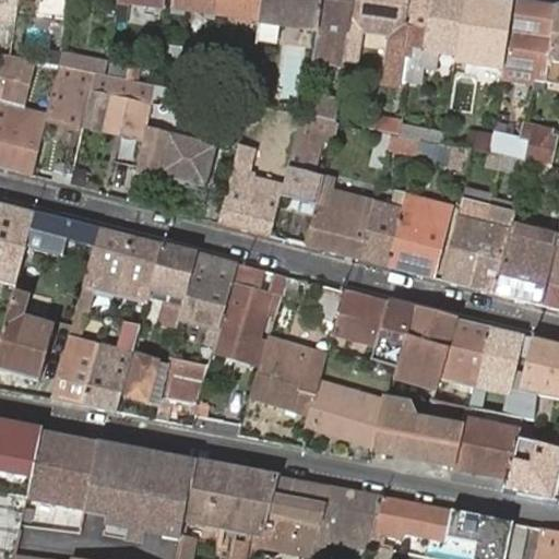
[(118,0),(116,21),(116,22),(127,24),(129,8),(161,12),(162,0),(118,0)]
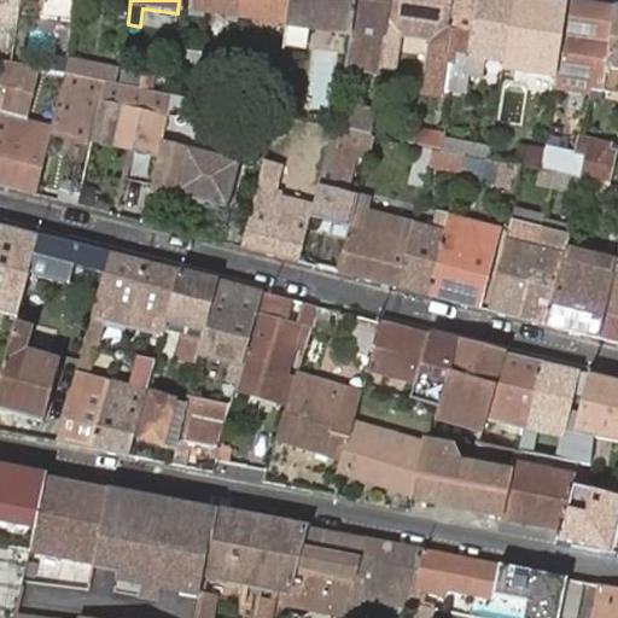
[(191,0),(190,9),(239,15),(240,0),(191,0)]
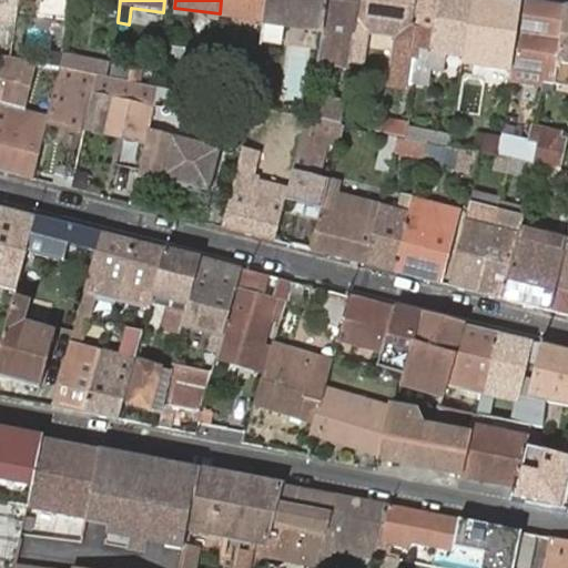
[(221,0),(220,13),(264,20),(266,0),(221,0)]
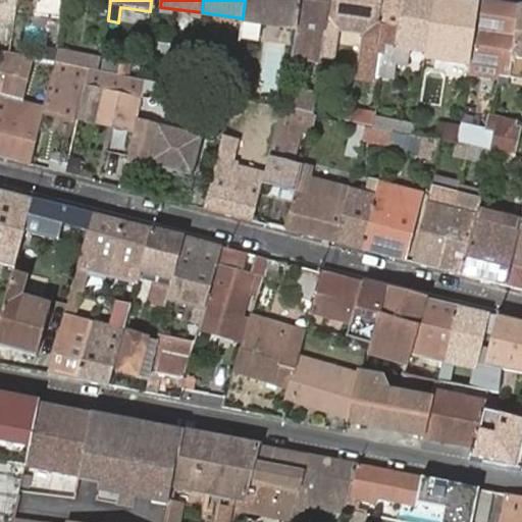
[(295,30),(299,0),(245,0),(243,18),(242,21),(266,25),(295,30)]
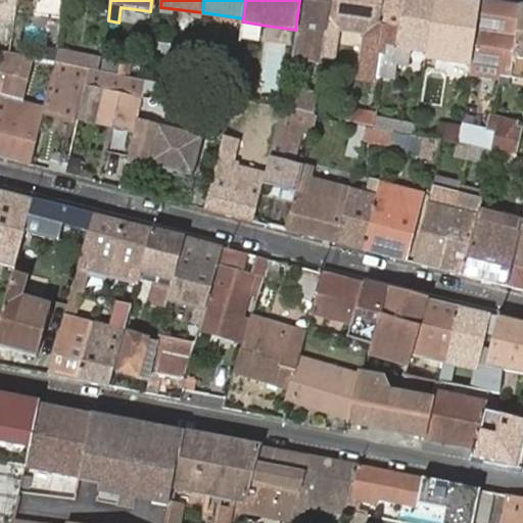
[(301,53),(322,56),(329,0),(299,0),(295,30),(292,52),(291,58),(301,59),(301,53)]
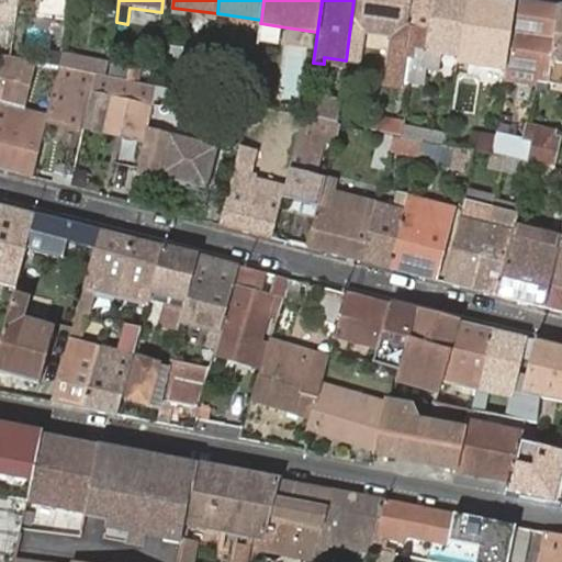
[(424,49),(429,0),(353,0),(346,60),(360,63),(364,24),(390,26),(382,86),(400,87),(403,68),(398,67),(400,58),(413,60),(414,48),(424,49)]
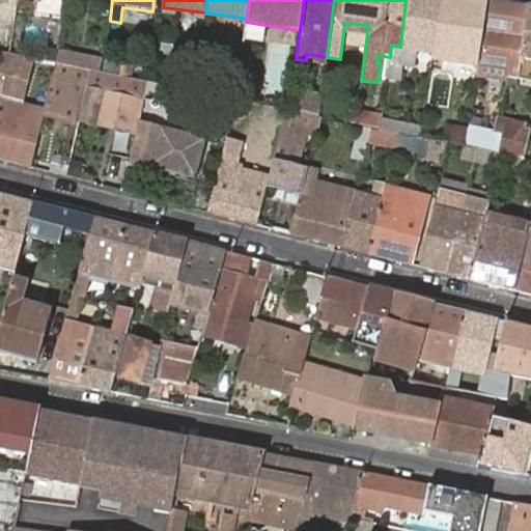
[(432,53),(440,0),(406,0),(400,47),(391,46),(390,57),(387,78),(399,80),(401,63),(414,65),(415,60),(416,50),(432,53)]
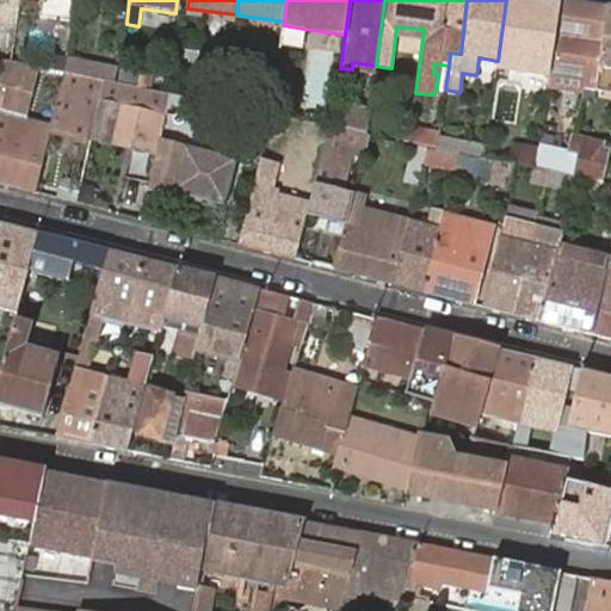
[(550,76),(551,71),(562,1),(550,0),(506,0),(498,61),(497,74),(497,75),(507,78),(508,73),(510,57),(541,61),(538,74),(550,76)]
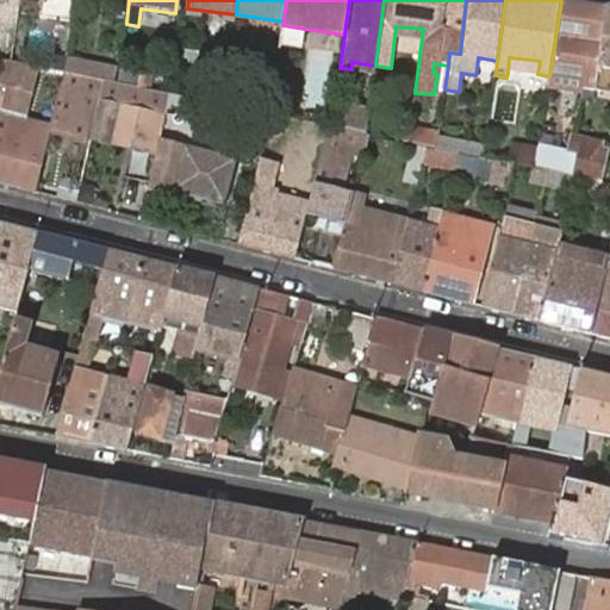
[(598,79),(608,10),(561,1),(551,70),(598,79)]
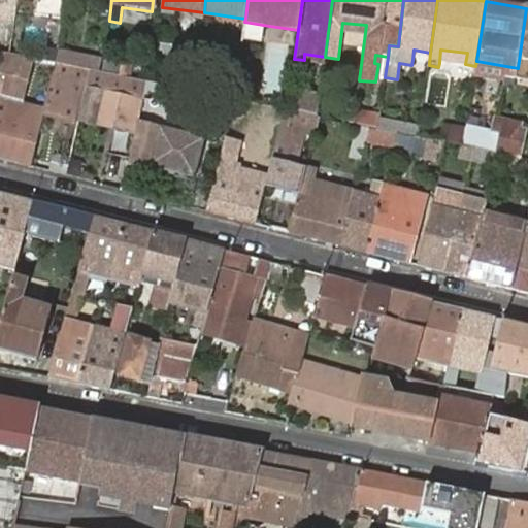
[(527,7),(526,8),(518,68),(517,79),(527,80),(527,7)]
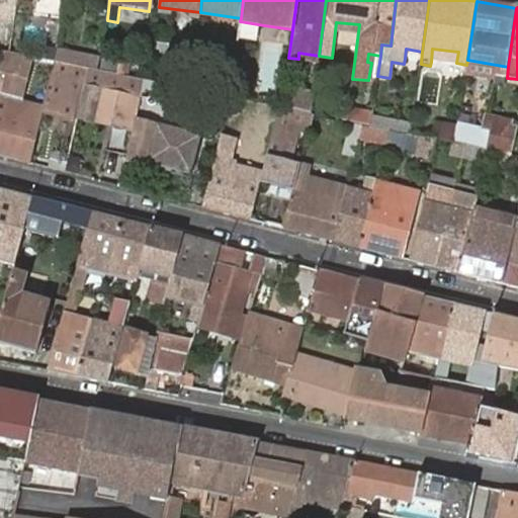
[(240,21),(238,40),(261,44),(264,25),(240,21)]
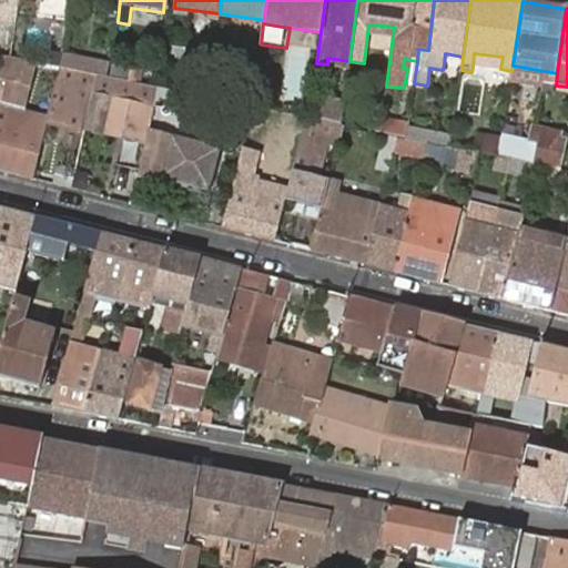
[(59,67),(104,75),(107,61),(60,52),(59,67)]
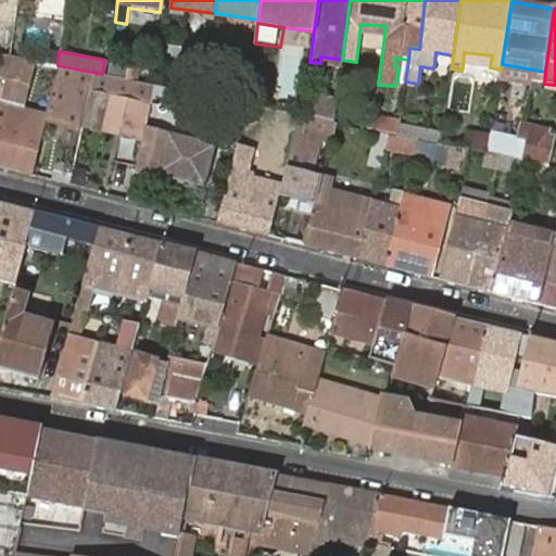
[(434,63),(452,67),(453,55),(436,52),(434,63)]
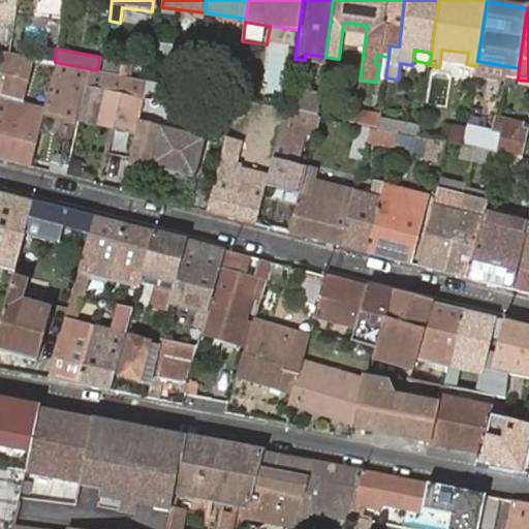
[(466,67),(466,64),(468,53),(441,50),(440,63),(466,67)]
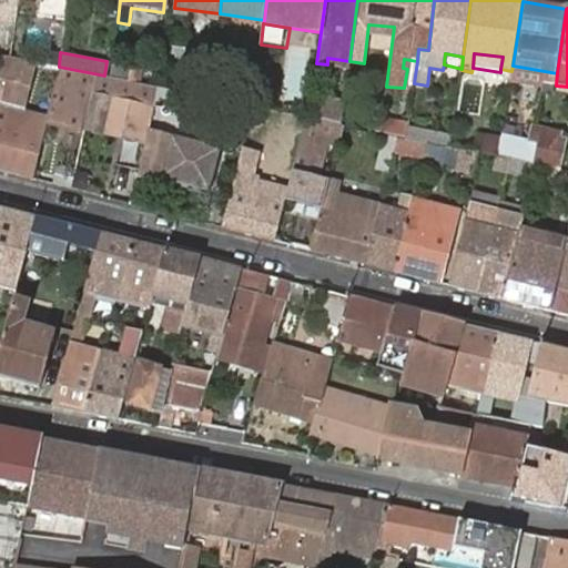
[(0,171),(34,180),(47,124),(47,121),(21,117),(31,62),(7,58),(2,58),(0,68),(0,171)]
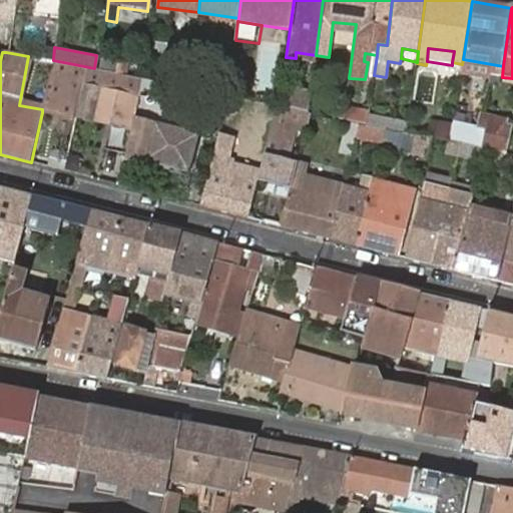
[(97,68),(124,73),(126,58),(100,53),(97,68)]
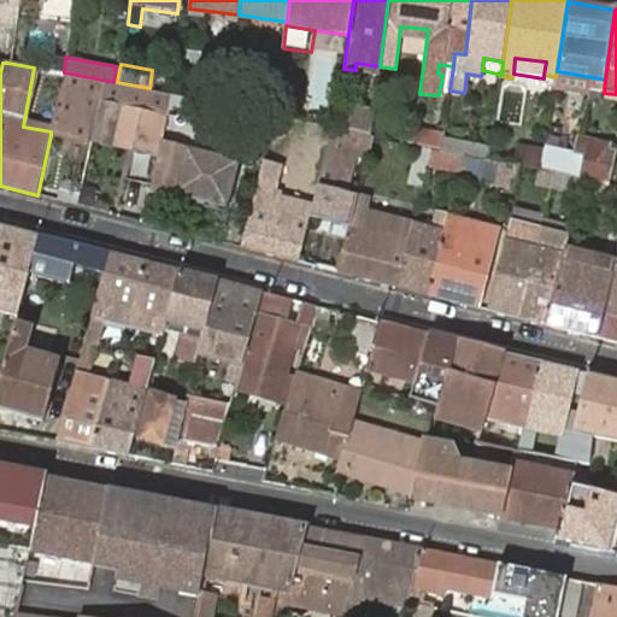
[(94,130),(160,144),(171,92),(150,88),(117,82),(113,82),(64,72),(51,131),(51,135),(90,144),(94,130)]
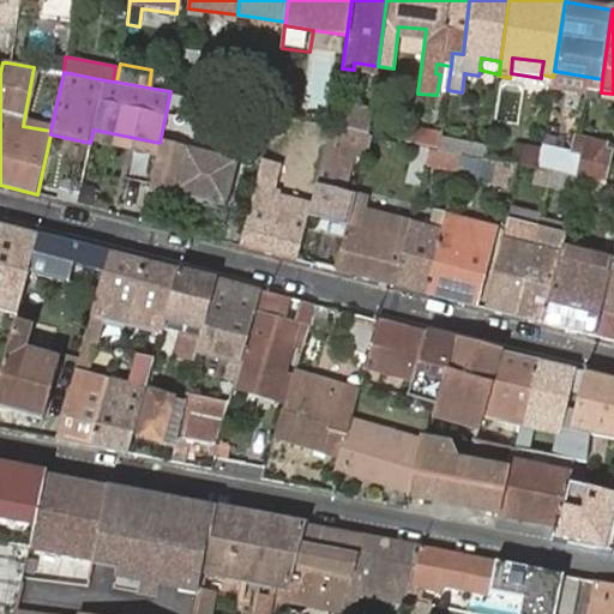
[(170,91),(160,143),(157,156),(150,192),(156,193),(227,210),(239,161),(208,152),(214,133),(176,124),(181,95),(176,94),(176,92),(170,91)]
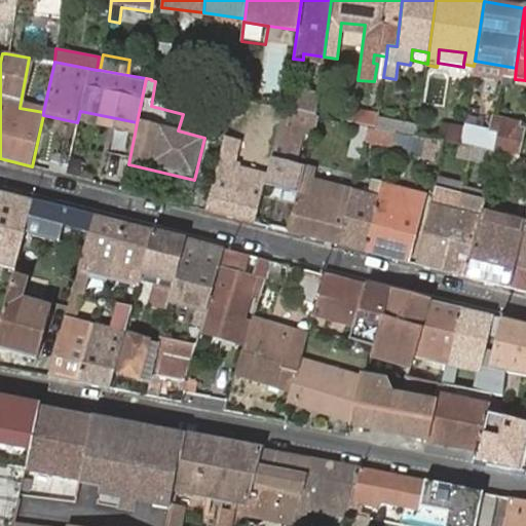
[(218,78),(211,117),(224,120),(231,82),(218,78)]
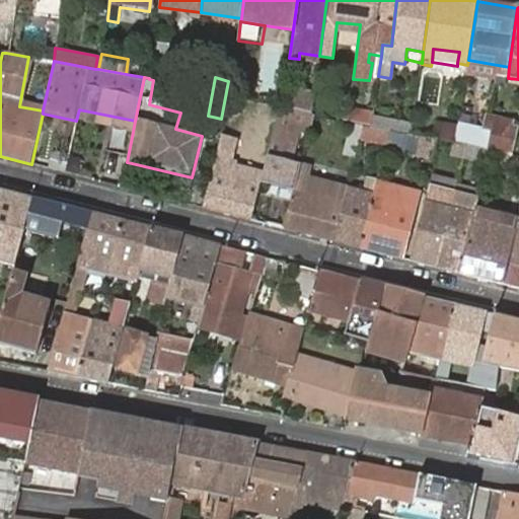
[(282,109),(300,114),(311,117),(314,96),(285,89),(282,109)]
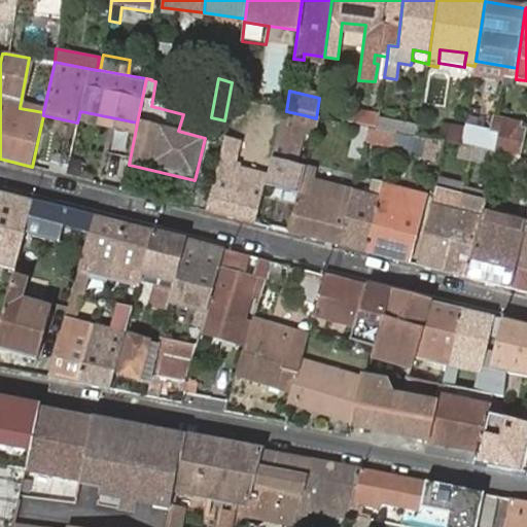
[(246,103),(232,100),(229,115),(243,119),(246,103)]
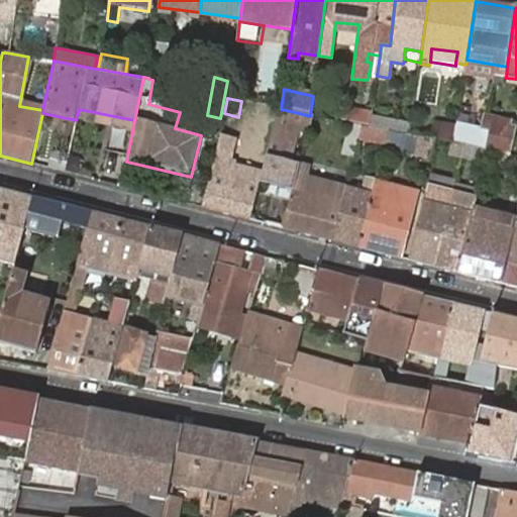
[(349,123),(360,125),(370,127),(371,117),(371,114),(342,108),(340,121),(348,123),(349,123)]
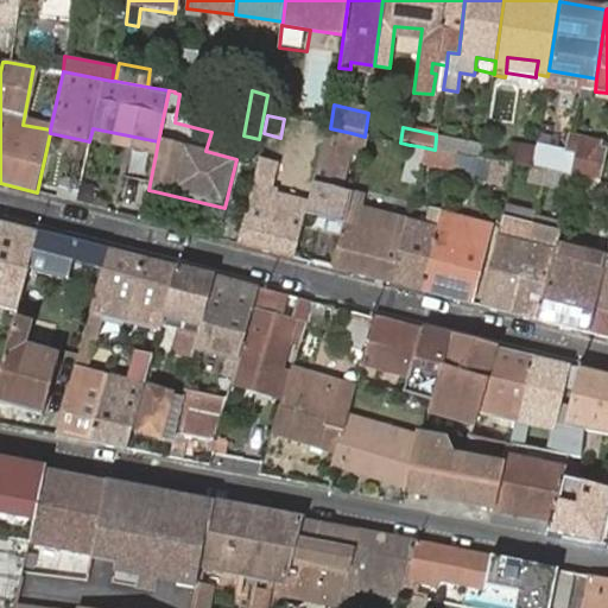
[(89,141),(156,154),(158,141),(93,128),(89,141)]
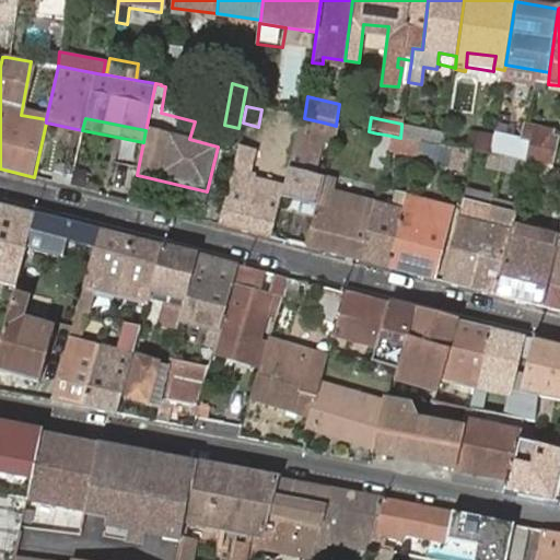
[(326,147),(334,149),(339,126),(336,126),(324,123),(323,126),(303,123),(288,187),(308,193),(316,161),(323,161),(326,147)]
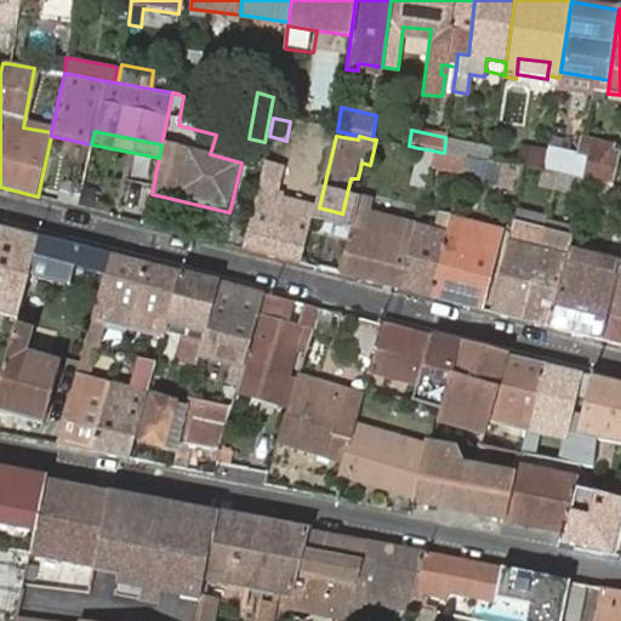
[(465,158),(493,161),(494,148),(445,141),(444,153),(453,155),(465,158)]
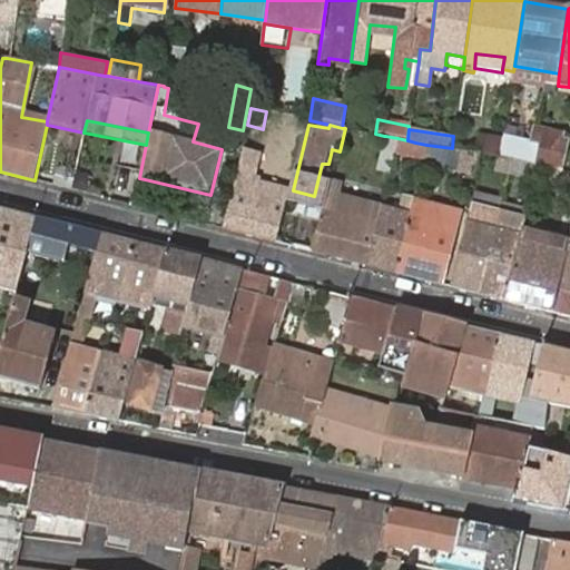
[(541,164),(563,167),(569,143),(562,141),(563,135),(536,129),(532,141),(540,143),(536,163),(541,164)]
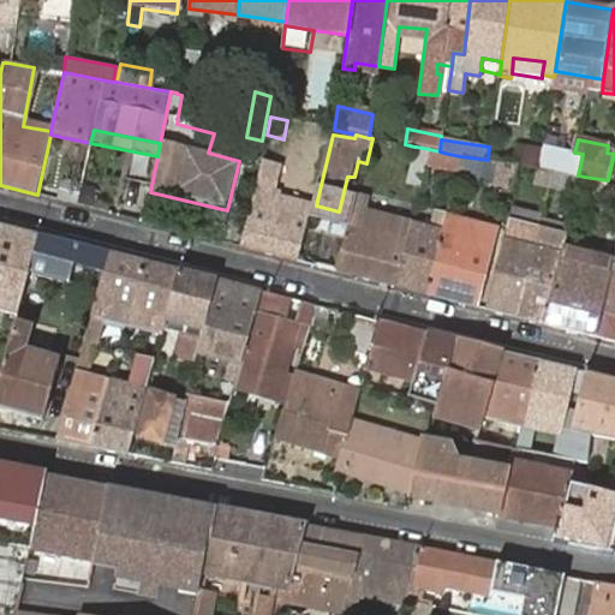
[(419,186),(425,165),(429,149),(416,147),(405,192),(413,195),(415,186),(419,186)]
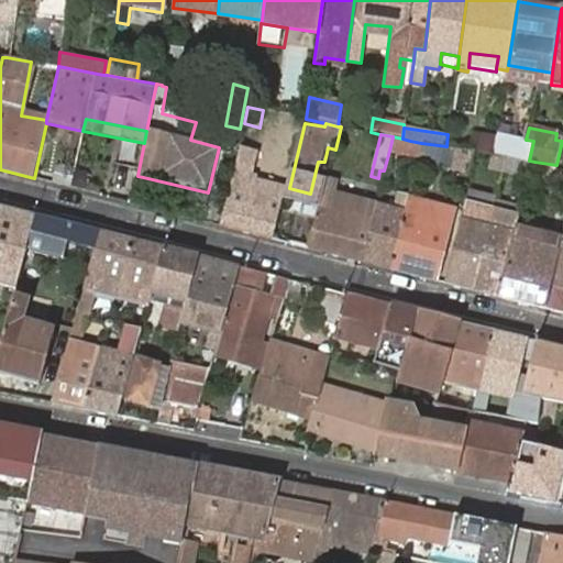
[(446,146),(474,151),(494,154),(495,141),(448,134),(446,146)]
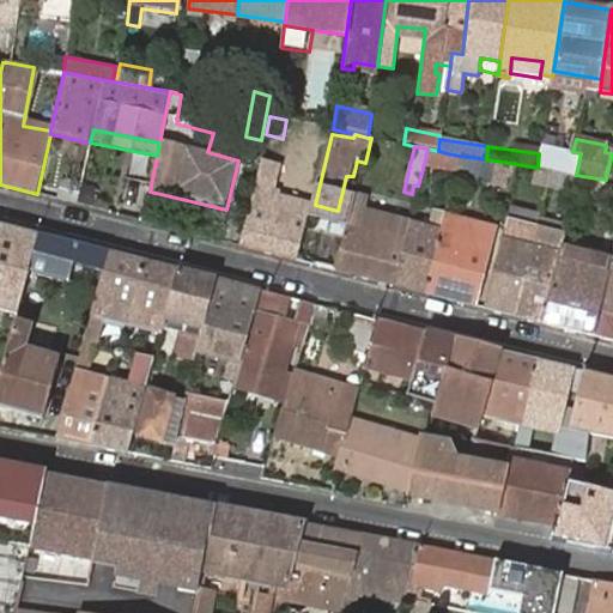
[(581,153),(572,152),(540,146),(539,153),(538,168),(553,170),(576,175),(581,153)]
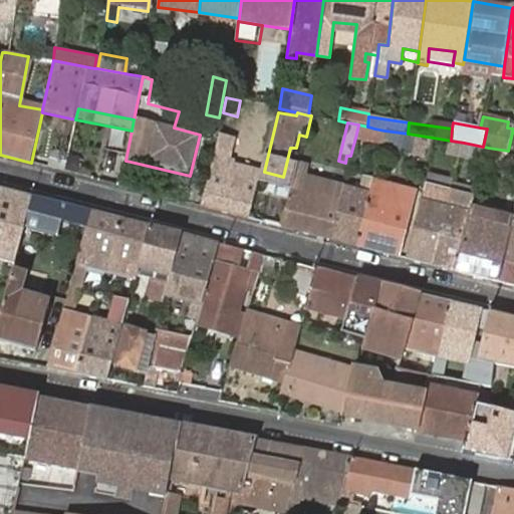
[(368,146),(380,147),(383,136),(373,133),(374,129),(367,126),(358,124),(355,138),(371,141),(368,146)]
